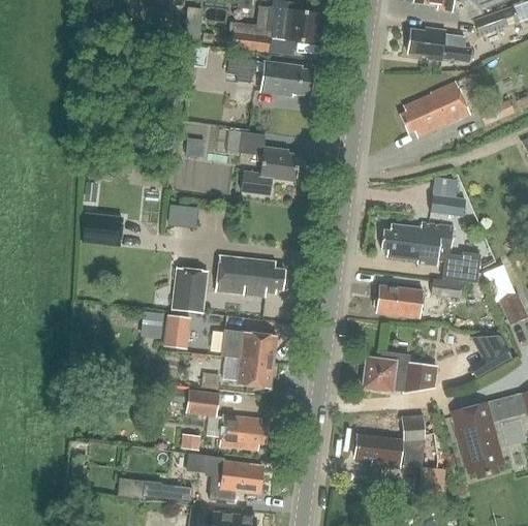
[(237,0),(237,6),(251,8),(252,0),(237,0)]
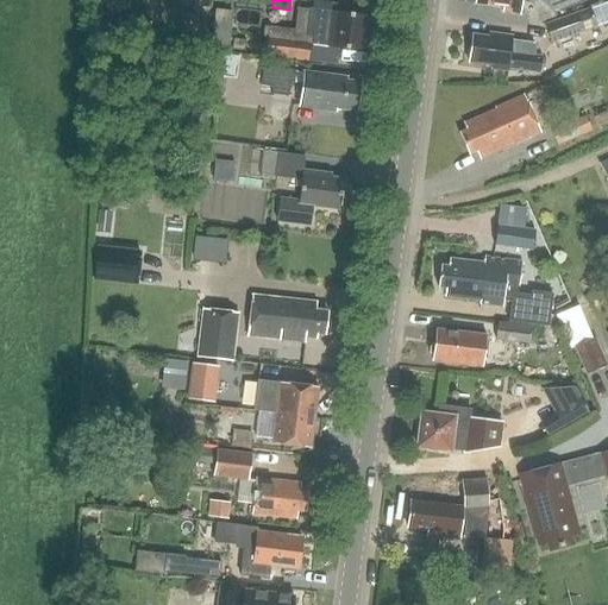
[(476,0),(476,1),(505,6),(503,11),(520,13),(522,0),(476,0)]
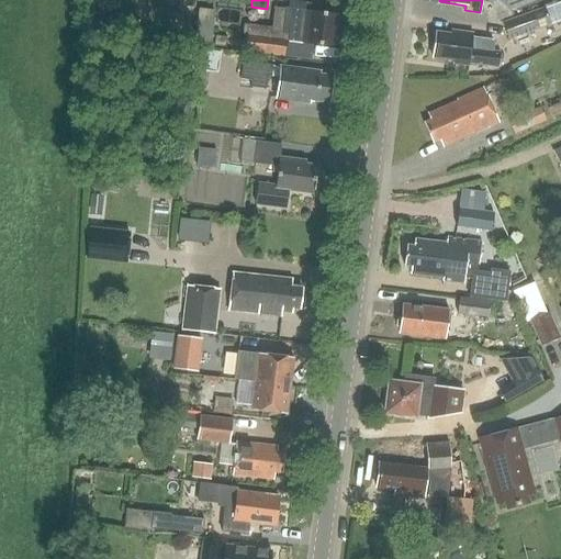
[(508,0),(513,11),(540,1),(539,0),(508,0)]
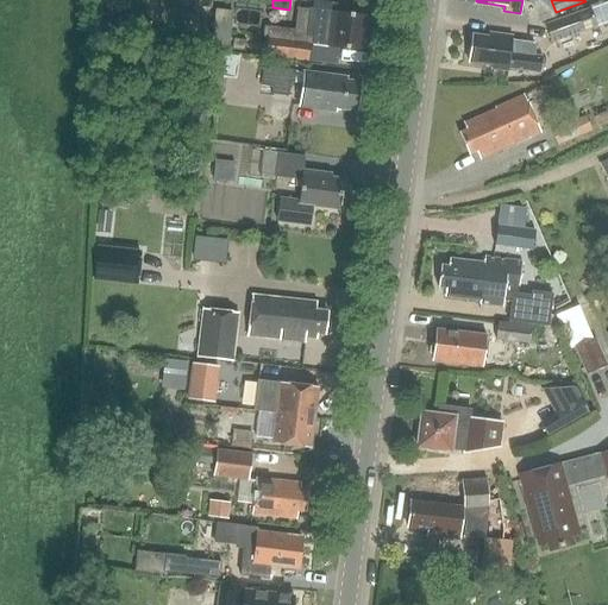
[(299,5),(294,39),(312,42),(339,45),(361,48),(365,13),(332,8),(313,6),(311,6),(299,5)]
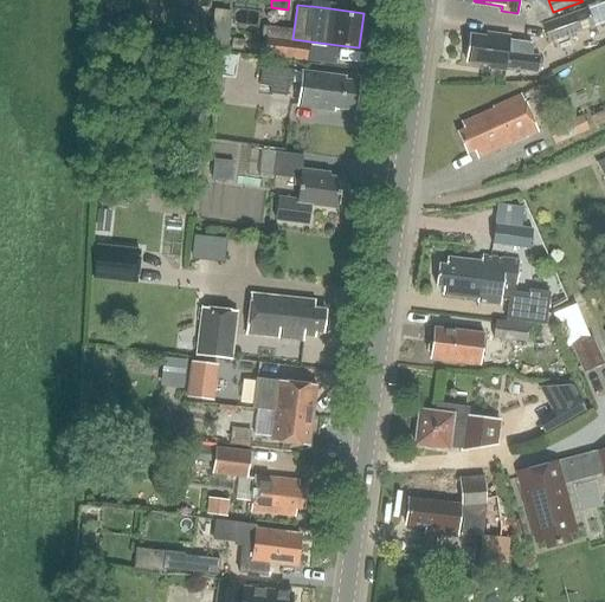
[(214,8),(211,44),(229,45),(232,10),(214,8)]
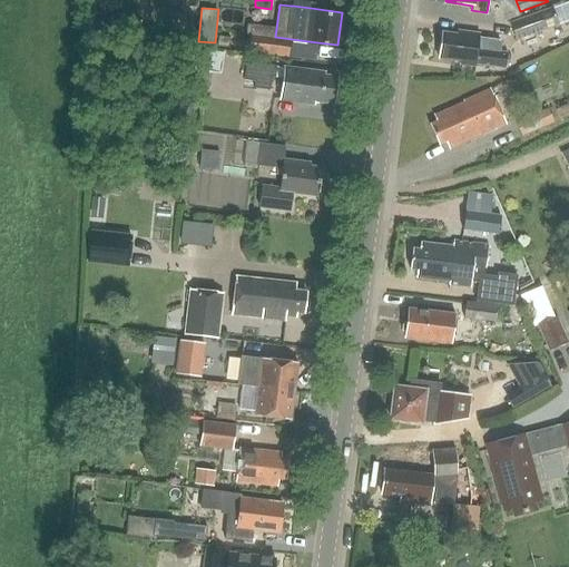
[(518,40),(560,26),(553,8),(511,22),(518,40)]
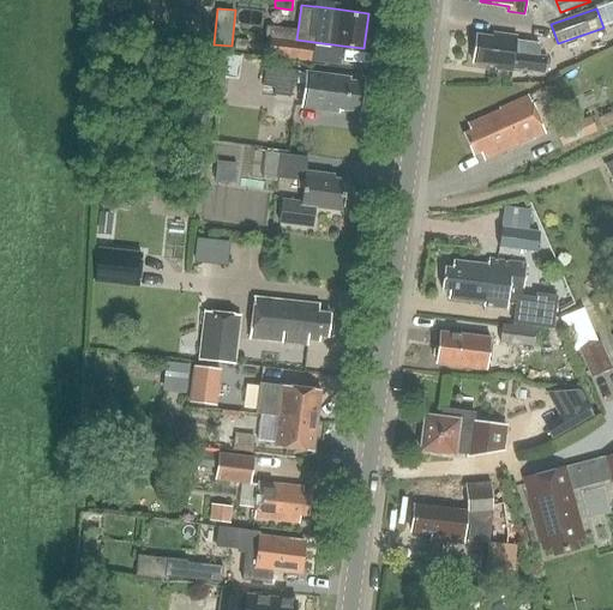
[(544,71),(546,55),(539,54),(515,50),(517,38),(517,35),(494,31),(493,36),(475,34),(472,59),(496,62),(496,66),(512,68),(512,67),(544,71)]
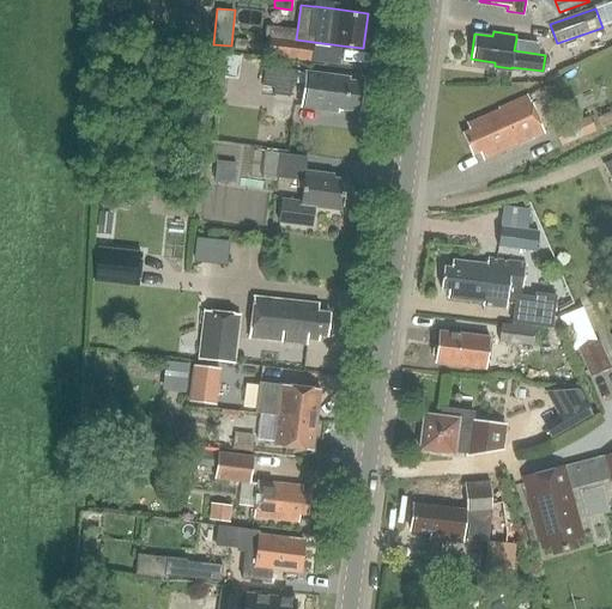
[(236,37),(234,47),(247,49),(248,40),(236,37)]
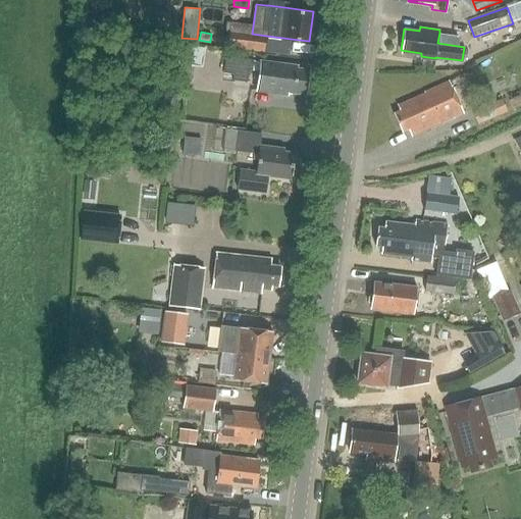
[(227,48),(265,52),(267,37),(228,32),(227,48)]
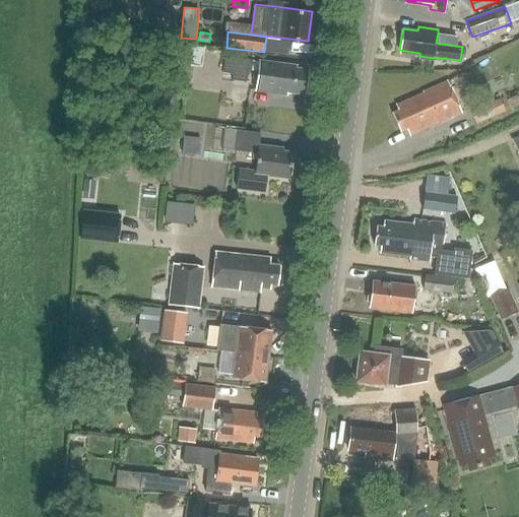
[(438,33),(436,43),(456,46),(457,36),(438,33)]
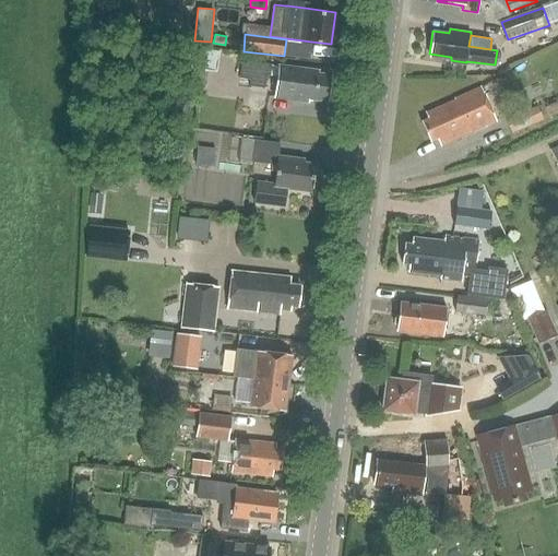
[(197,44),(196,63),(221,64),(221,45),(197,44)]
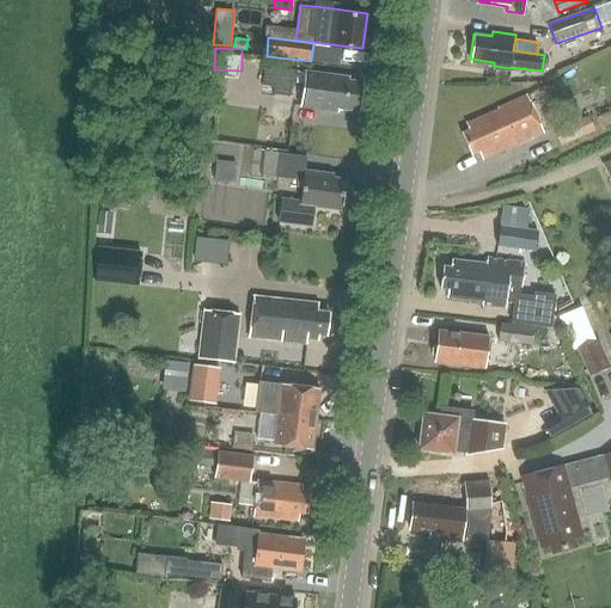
[(304,83),(305,71),(264,65),(261,91),(289,94),(292,80),(304,83)]
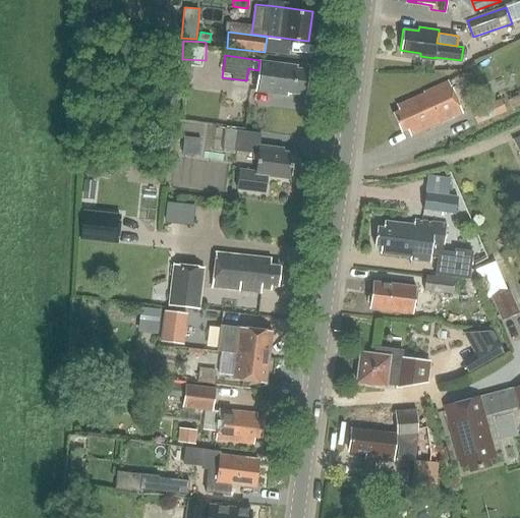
[(306,93),(309,69),(296,67),(296,64),(260,60),(258,70),(256,90),(287,94),(287,91),(306,93)]
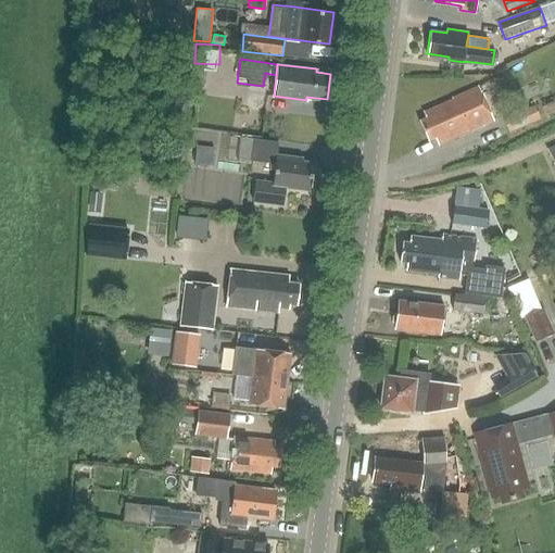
[(207,71),(197,68),(193,85),(205,86),(207,71)]
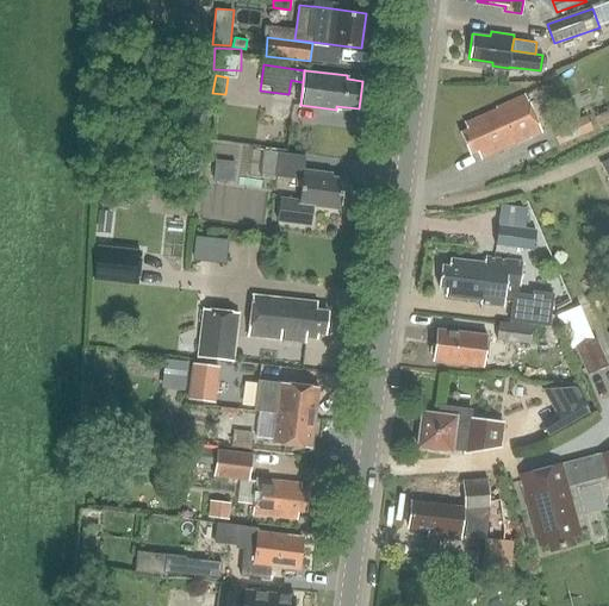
[(480,158),(540,131),(524,95),(496,107),(496,108),(465,123),(468,130),(460,132),(470,154),(477,150),(480,158)]
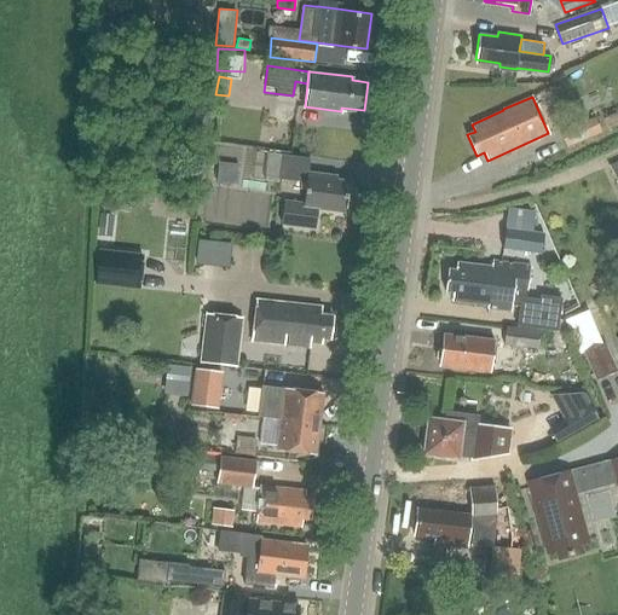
[(617,109),(604,116),(608,127),(617,123),(617,109)]
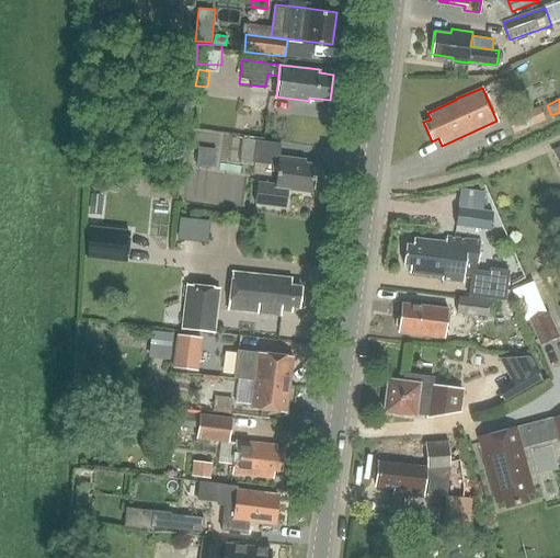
[(540,106),(510,120),(515,134),(546,121),(540,106)]
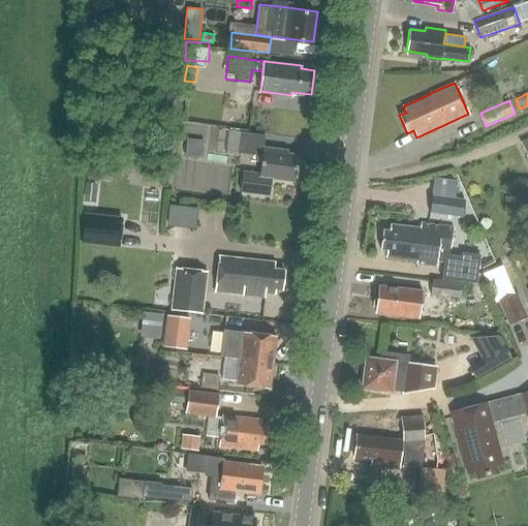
[(261,155),(259,174),(243,172),(241,190),(269,193),(271,177),(294,180),(298,154),(279,151),(279,149),(264,147),(266,134),(235,130),(231,153),(238,154),(238,152),(261,155)]
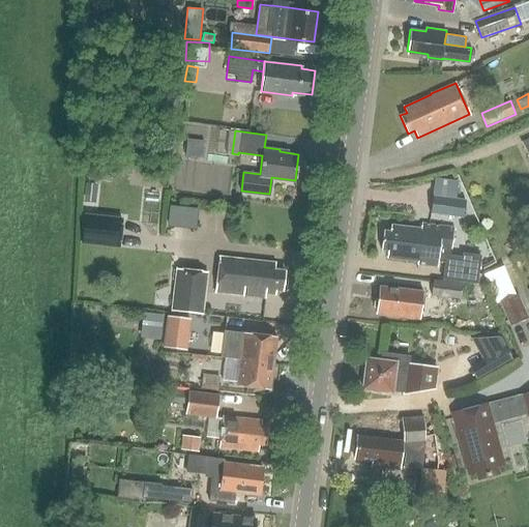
[(188,137),(186,153),(202,155),(204,139),(188,137)]
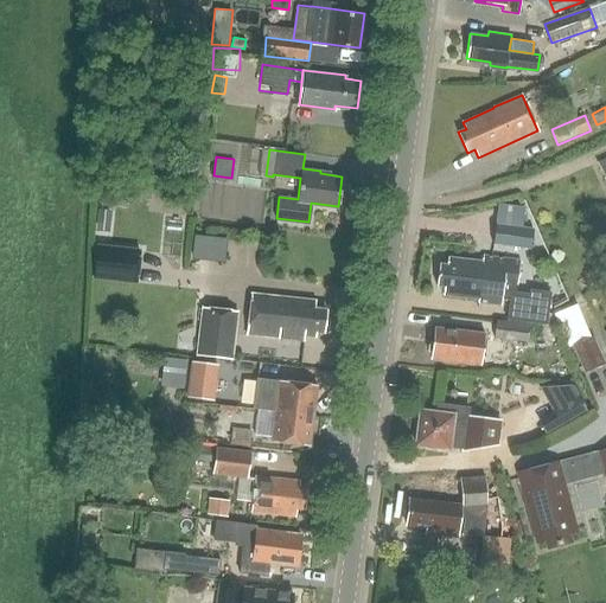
[(214,179),(214,212),(238,213),(238,179),(214,179)]
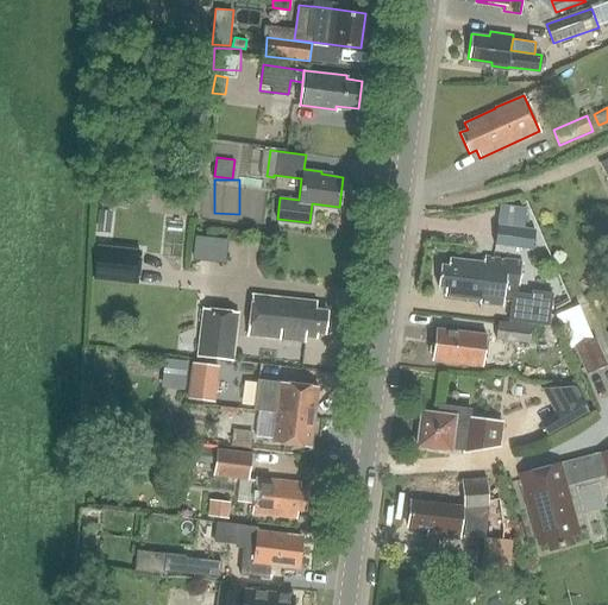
[(501,202),(497,224),(525,227),(527,206),(501,202)]
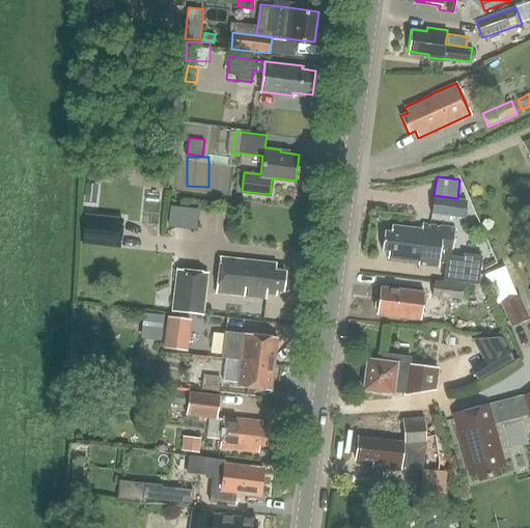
[(84,181),(84,201),(96,201),(98,182),(84,181)]
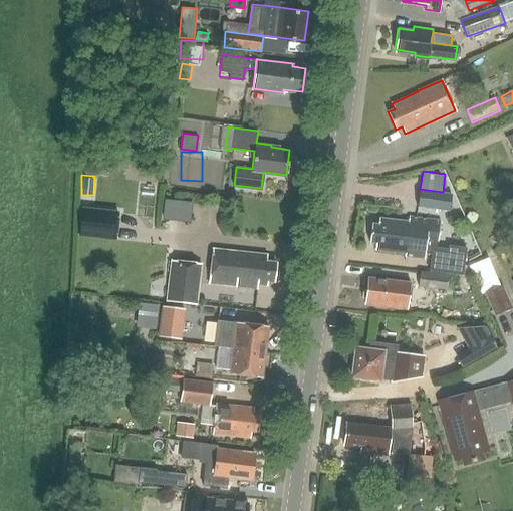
[(418,206),(449,211),(452,194),(443,192),(420,189),(418,206)]
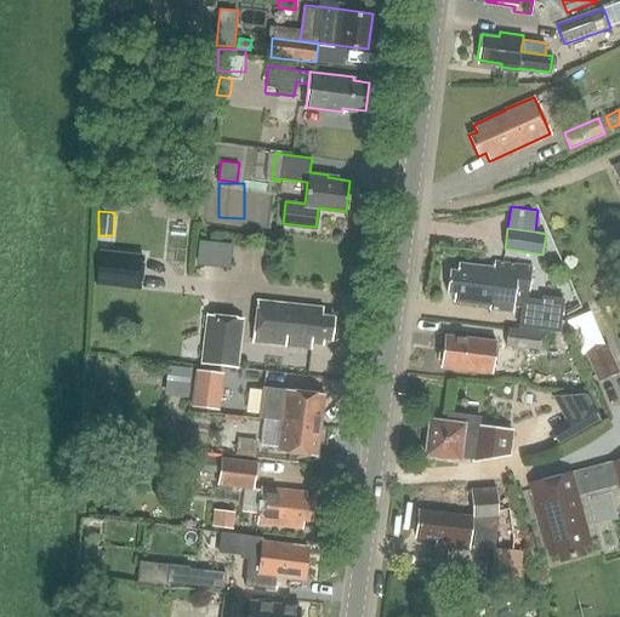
[(100,263),(97,285),(111,286),(141,290),(144,256),(101,251),(100,263)]
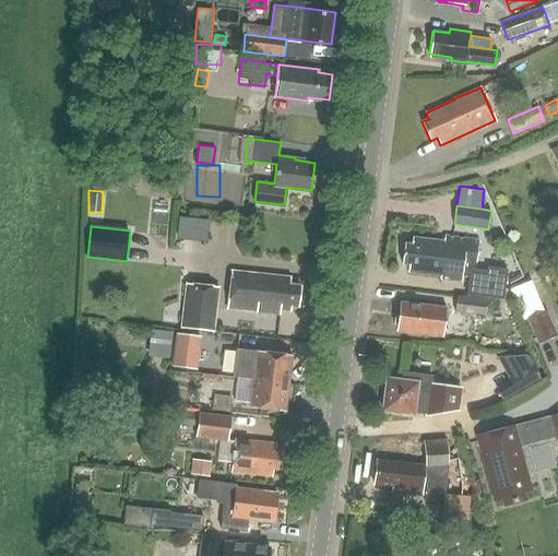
[(404,244),(402,263),(408,264),(407,271),(440,275),(440,279),(461,281),(461,278),(465,250),(478,251),(478,246),(479,238),(446,234),(444,241),(412,238),(411,244),(404,244)]
